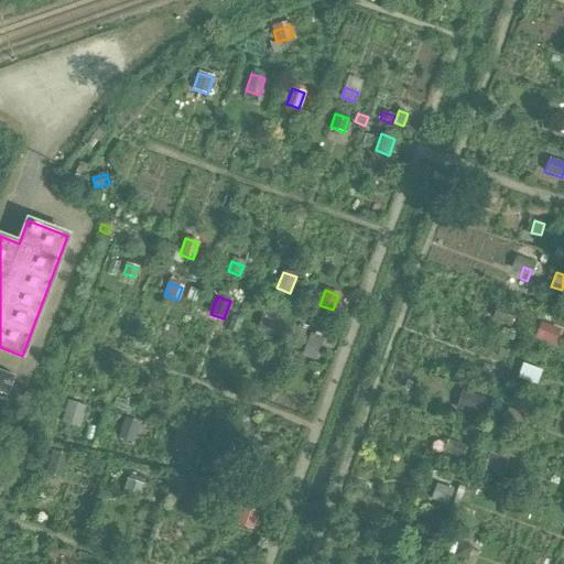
[(492,320),(509,325),(513,312),(497,306),(492,320)]
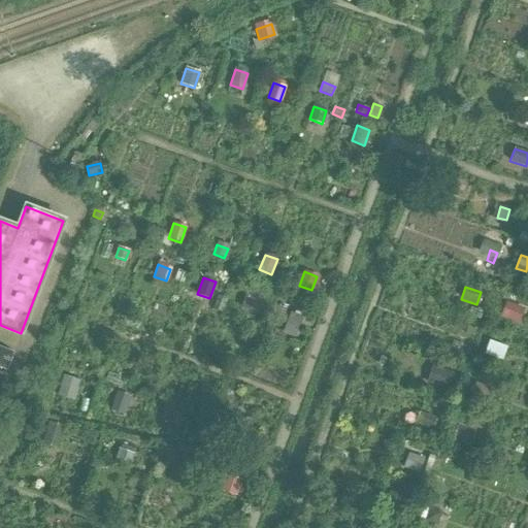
[(244,303),(259,308),(264,295),(249,290),(244,303)]
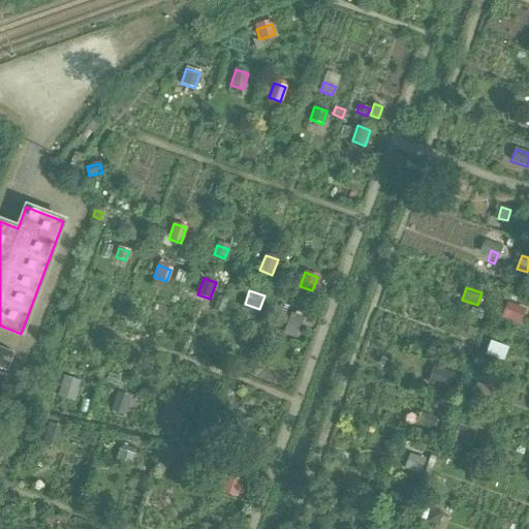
[(505,308),(502,317),(511,320),(515,311),(505,308)]
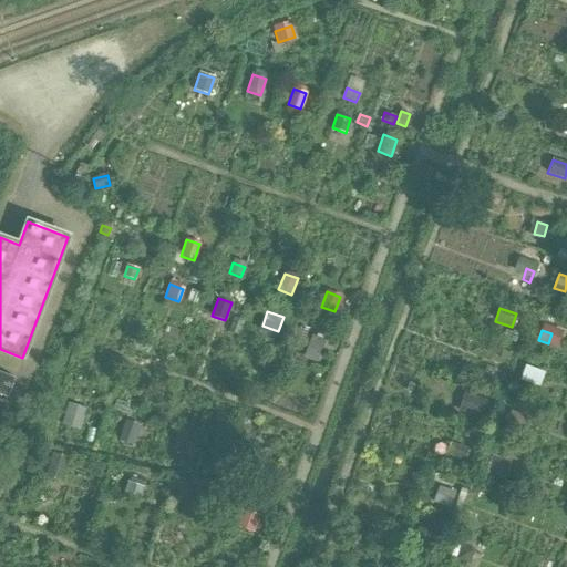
[(307,349),(320,353),(326,337),(312,332),(307,349)]
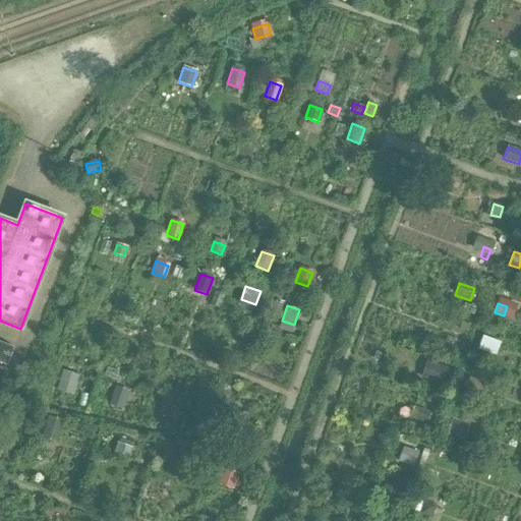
[(483,337),(478,349),(487,353),(493,340),(483,337)]
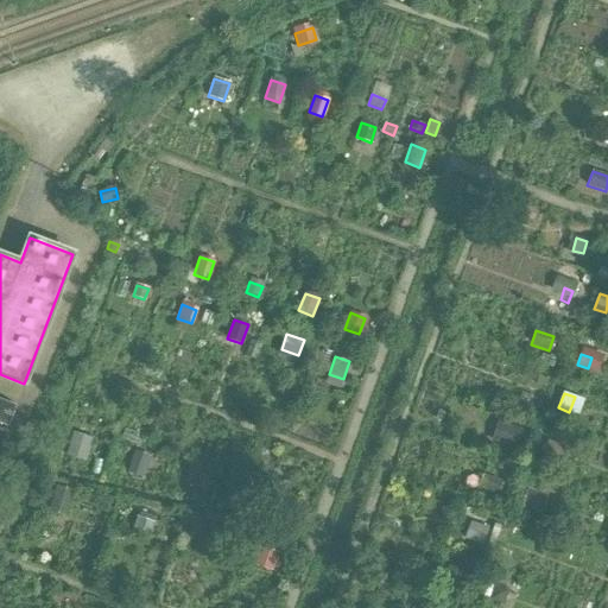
[(0,424),(7,428),(16,406),(0,399),(0,424)]
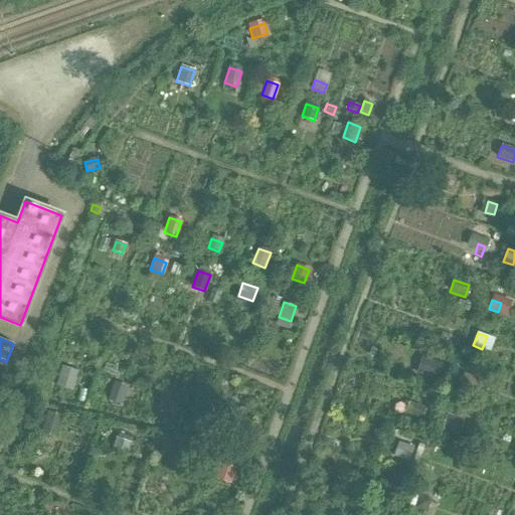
[(421,374),(436,379),(441,364),(426,359),(421,374)]
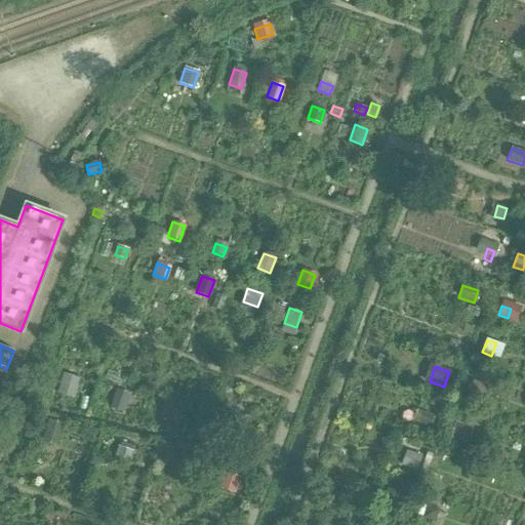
[(58,393),(65,395),(73,398),(78,382),(63,378),(58,393)]
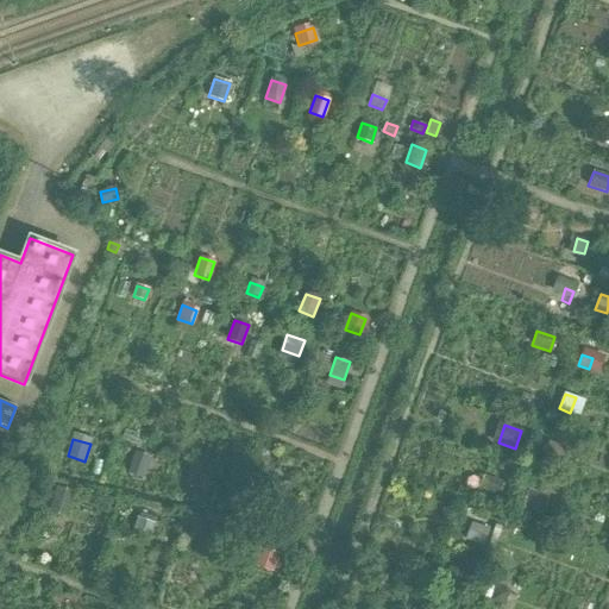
[(548,444),(544,456),(552,459),(557,446),(548,444)]
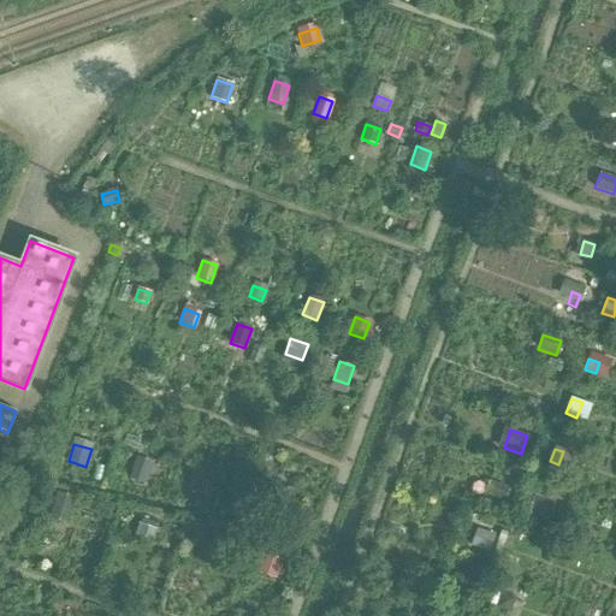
[(130,478),(144,483),(150,463),(137,458),(130,478)]
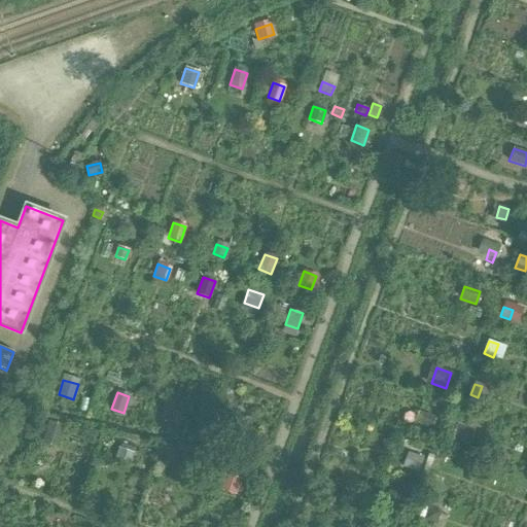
[(177,411),(174,413),(171,421),(173,425),(177,426),(181,424),(183,417),(181,413),(177,411)]
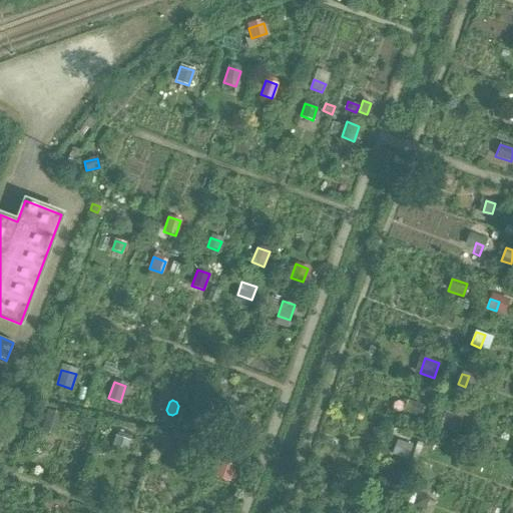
[(408,401),(404,411),(420,416),(423,407),(408,401)]
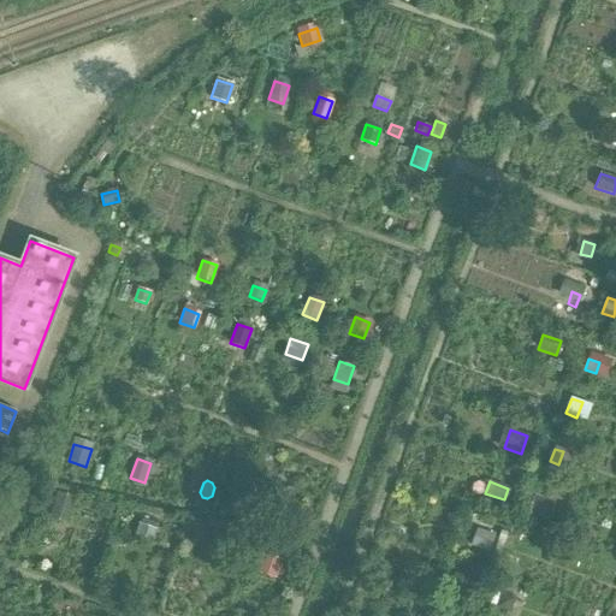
[(277,489),(272,508),(288,511),(292,492),(277,489)]
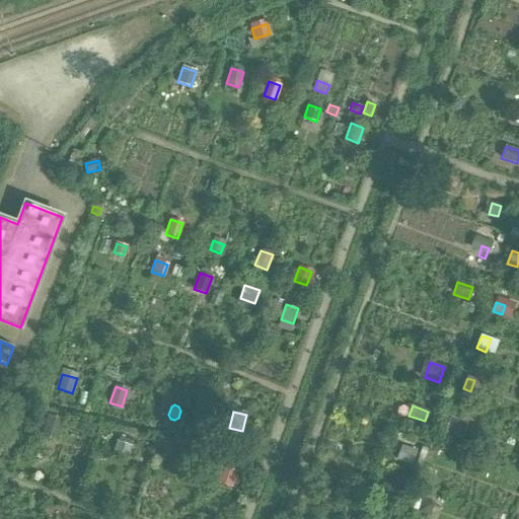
[(43,436),(55,440),(62,420),(50,416),(43,436)]
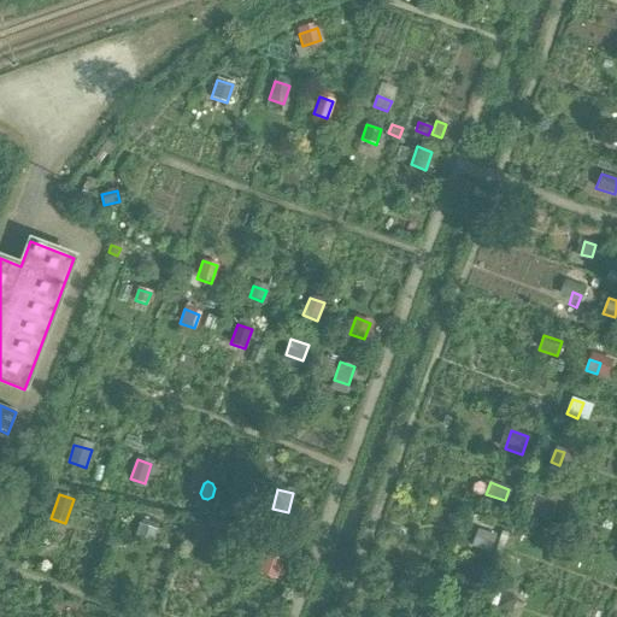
[(530,512),(550,518),(554,504),(535,498),(530,512)]
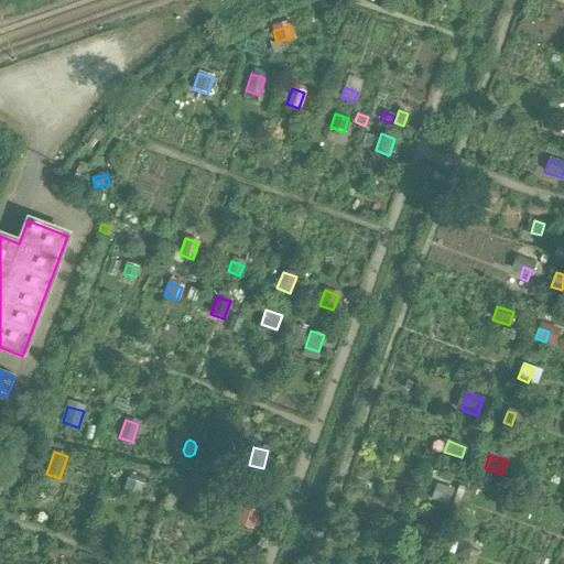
[(125,490),(138,495),(142,480),(129,476),(125,490)]
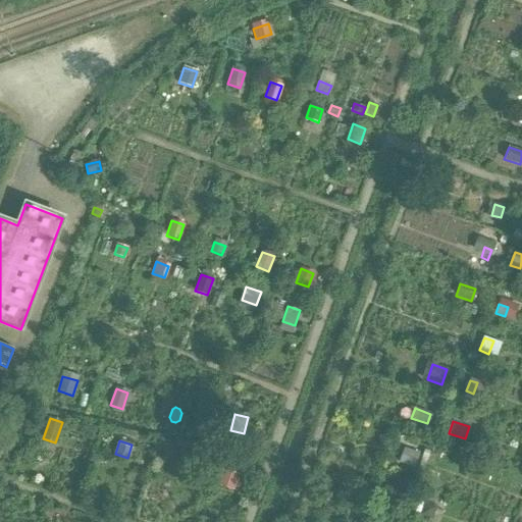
[(439,457),(442,449),(433,446),(430,454),(439,457)]
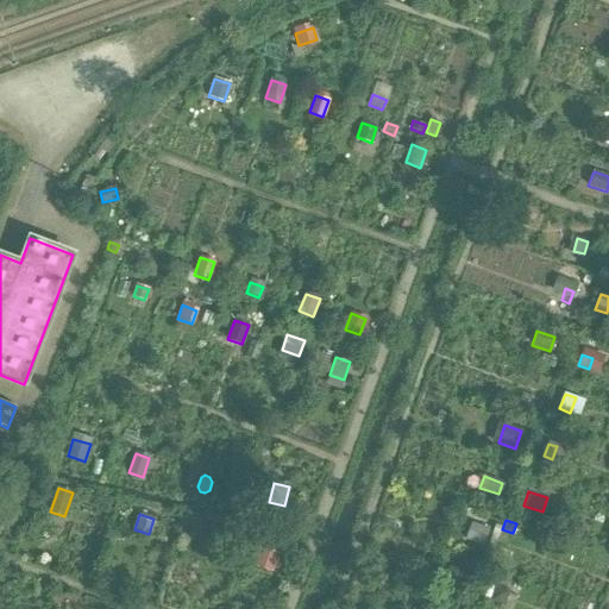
[(466,540),(483,546),(489,529),(472,523),(466,540)]
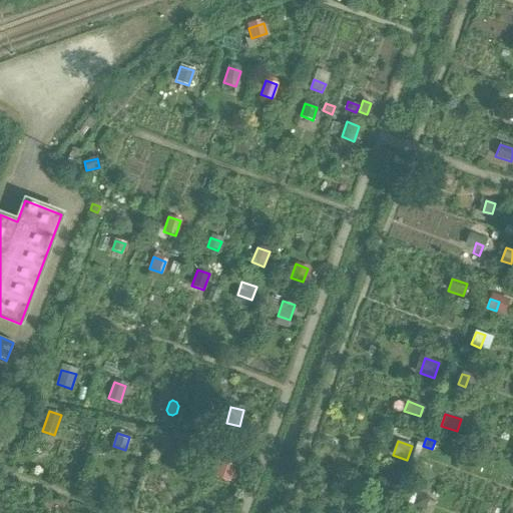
[(172,461),(183,464),(187,446),(177,443),(172,461)]
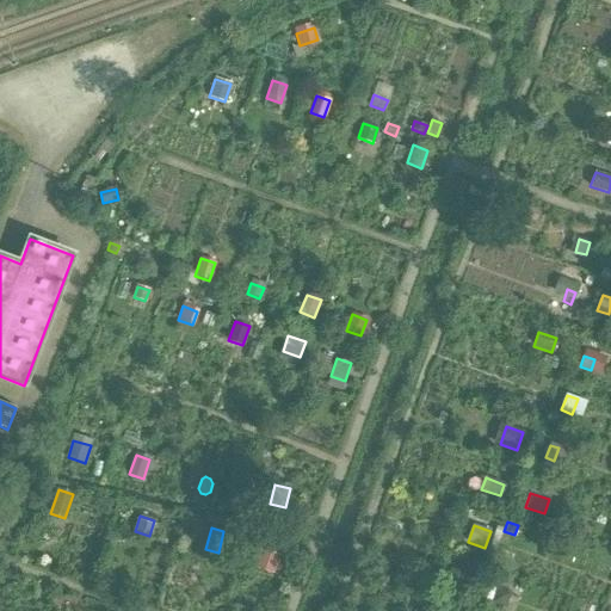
[(260,562),(271,566),(278,548),(266,544),(260,562)]
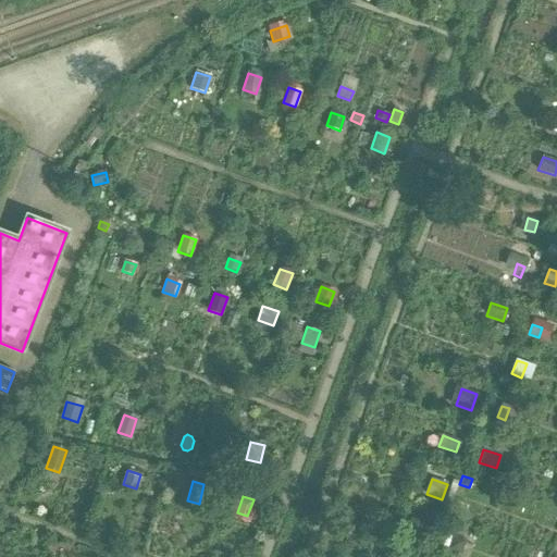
[(463,505),(457,502),(453,511),(460,515),(463,505)]
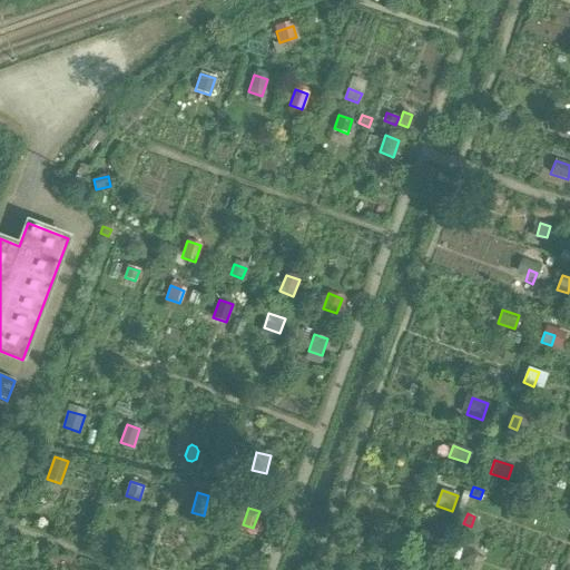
[(419,549),(434,554),(441,539),(425,533),(419,549)]
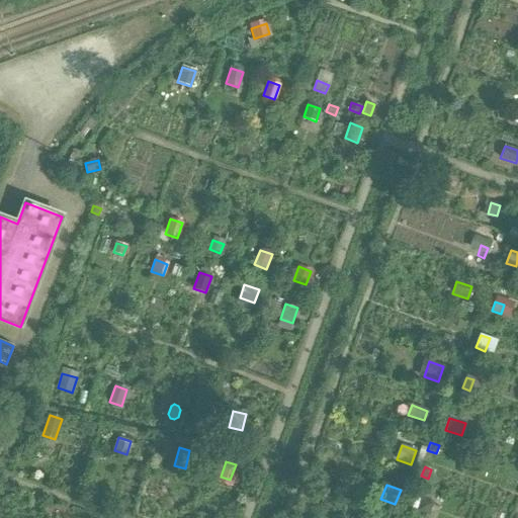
[(417,511),(428,515),(432,504),(421,500),(417,511)]
